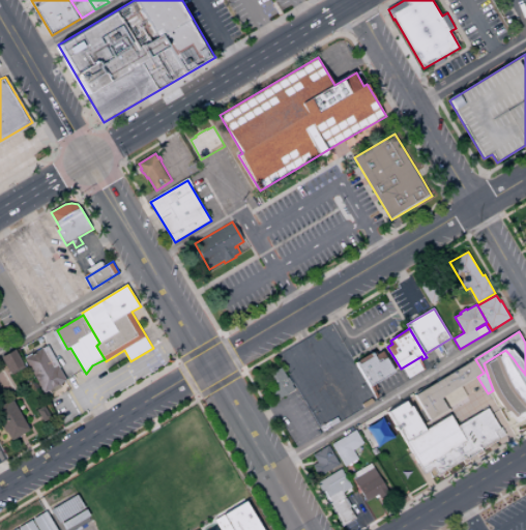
[(49,346),(68,380),(46,393),(26,358),(49,346)]
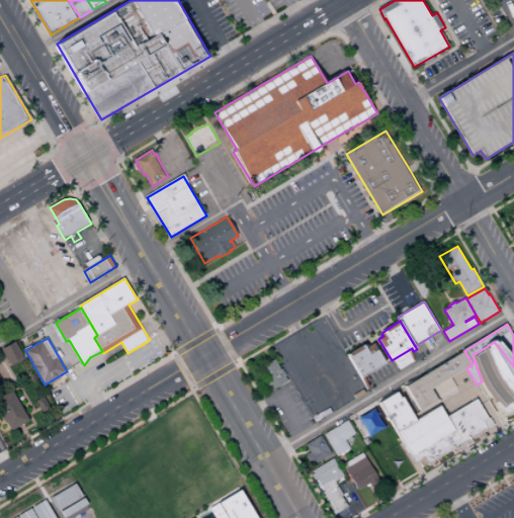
[(4,349),(17,341),(26,359),(13,366),(4,349)]
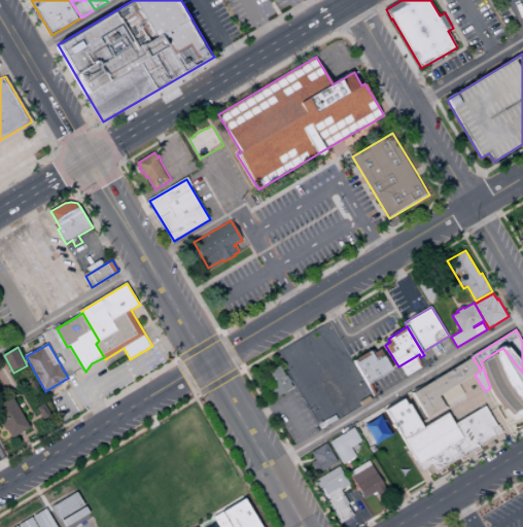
[(490,388),(494,393),(497,399),(502,406),(510,414),(516,420),(522,416),(522,373),(521,371),(515,363),(511,357),(504,350),(502,348),(481,361),(484,371),(489,385),(490,388)]
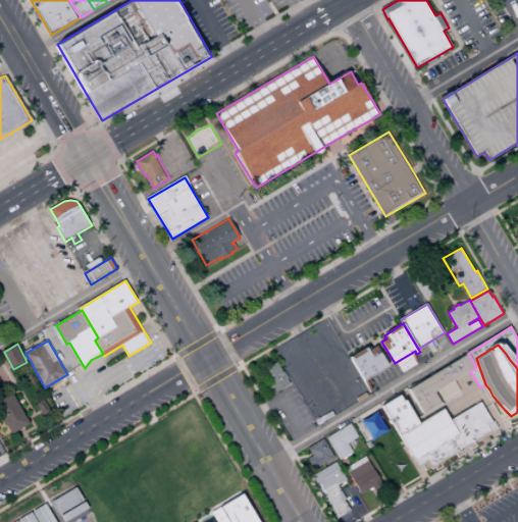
[(351,357),(368,347),(370,352),(378,347),(390,366),(365,381),(351,357)]
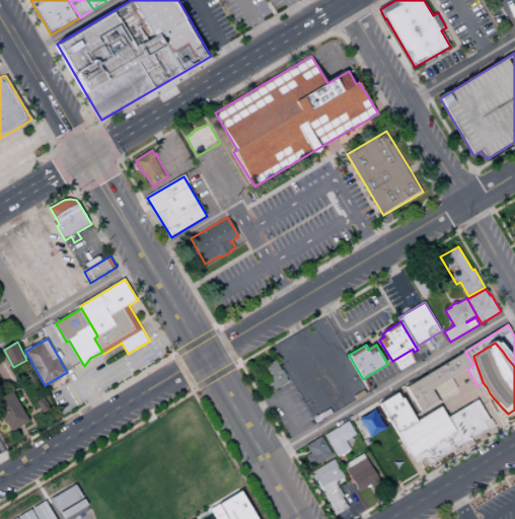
[(465,352),(473,365),(467,369),(451,378),(435,388),(434,389),(442,402),(416,419),(403,397),(401,399),(398,392),(465,352)]
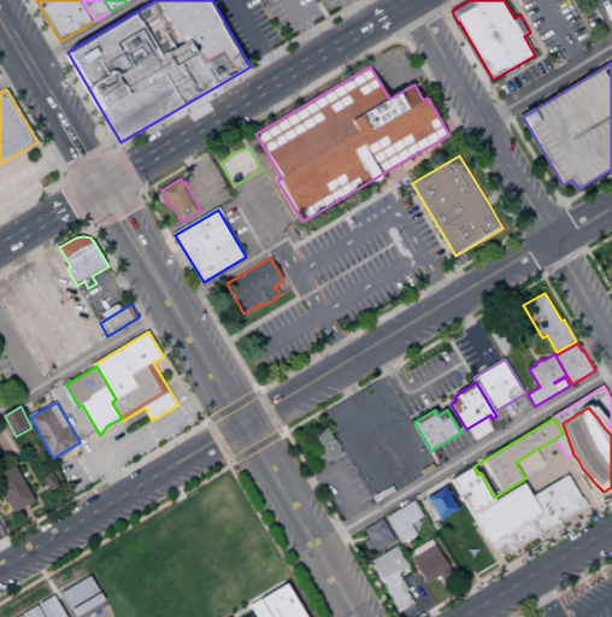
[(310,438),(328,428),(335,440),(336,439),(342,447),(340,448),(343,453),(325,464),(323,459),(321,460),(318,456),(319,454),(310,438)]
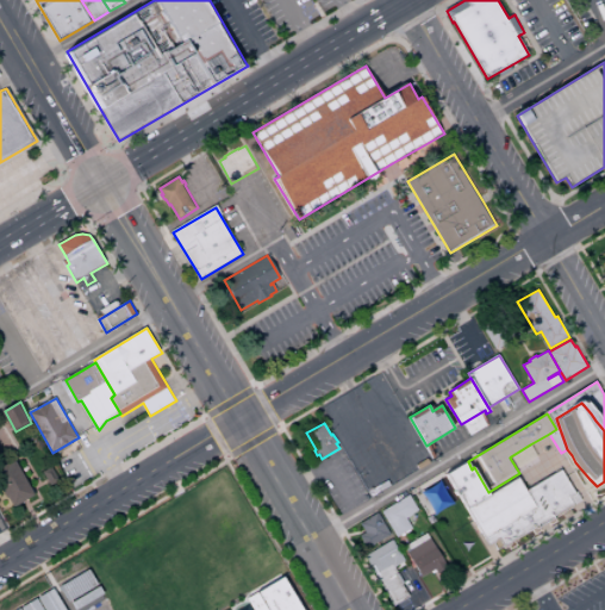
[(530,444),(538,456),(518,468),(511,456),(530,444)]
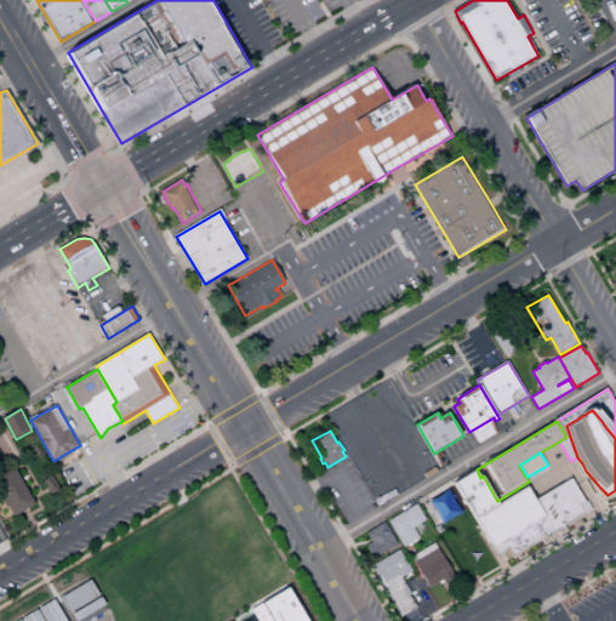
[(18,469),(39,505),(28,511),(17,517),(11,507),(10,507),(4,496),(5,496),(0,488),(0,477),(10,472),(11,473),(18,469)]
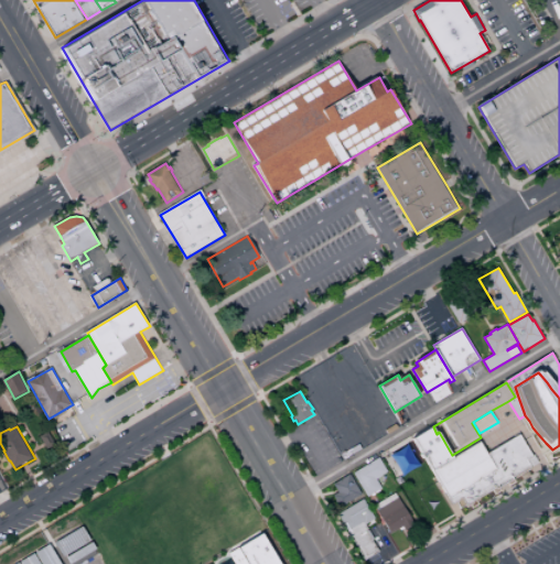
[(413,438),(433,426),(437,434),(439,432),(452,455),(455,459),(433,472),(413,438)]
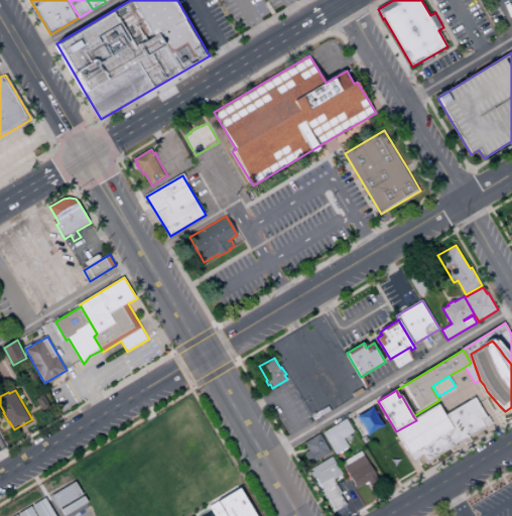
[(45,395),(52,406),(44,411),(42,406),(38,399),(45,395)]
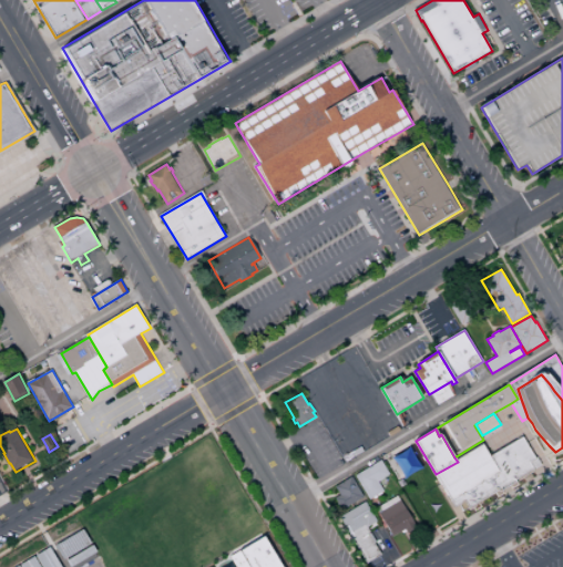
[(491,456),(524,436),(536,457),(538,459),(531,462),(535,470),(517,481),(518,482),(500,493),(499,491),(470,508),(466,502),(456,507),(452,503),(501,473),(491,456)]
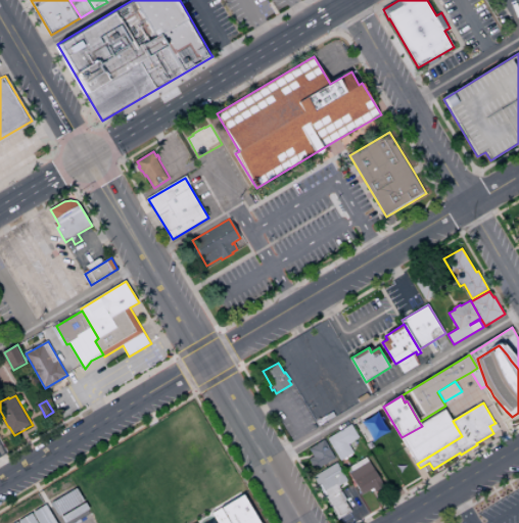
[(422,426),(446,411),(453,421),(462,436),(417,464),(402,437),(422,426)]
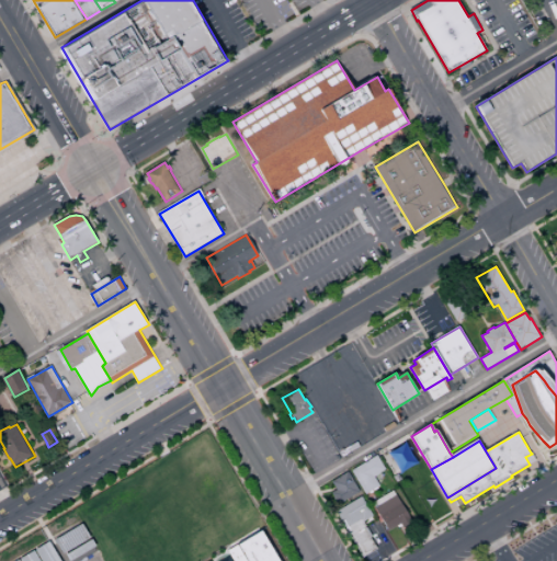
[(531,453),(532,451),(536,460),(530,465),(525,457),(532,454),(531,453)]
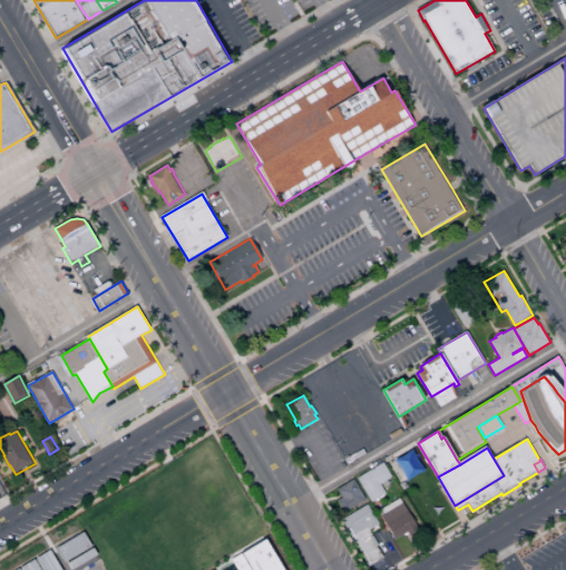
[(359,479),(384,462),(392,477),(381,483),(387,493),(373,502),(359,479)]
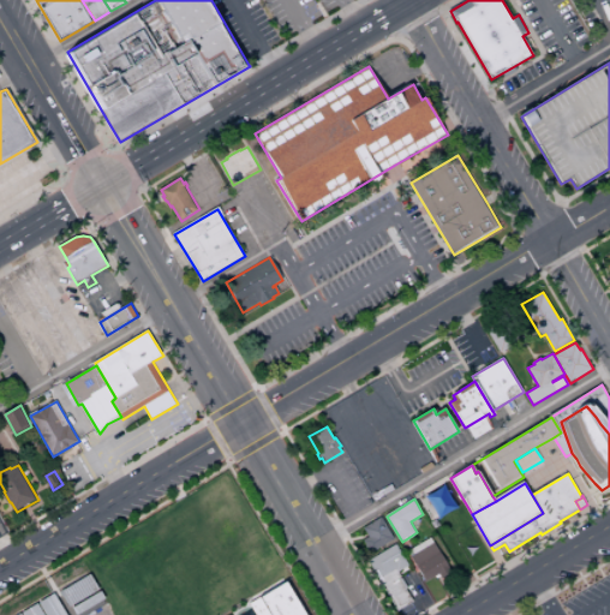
[(382,517),(395,539),(370,553),(358,531),(382,517)]
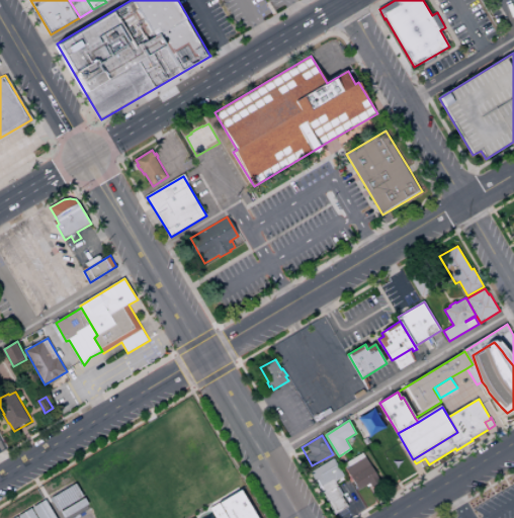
[(363,452),(381,482),(372,488),(369,484),(359,490),(344,464),(363,452)]
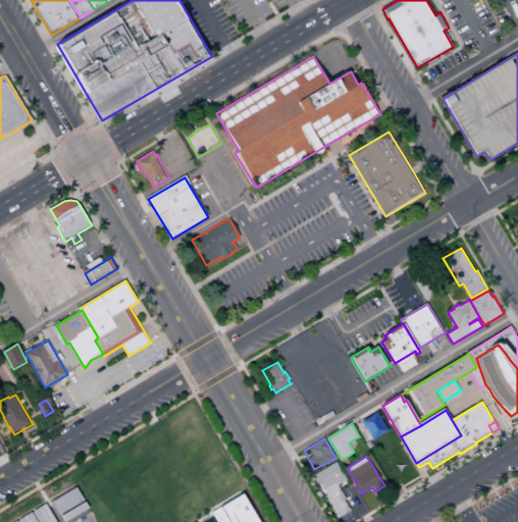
[(337,462),(348,480),(339,485),(342,489),(340,490),(352,511),(339,519),(312,476),(337,462)]
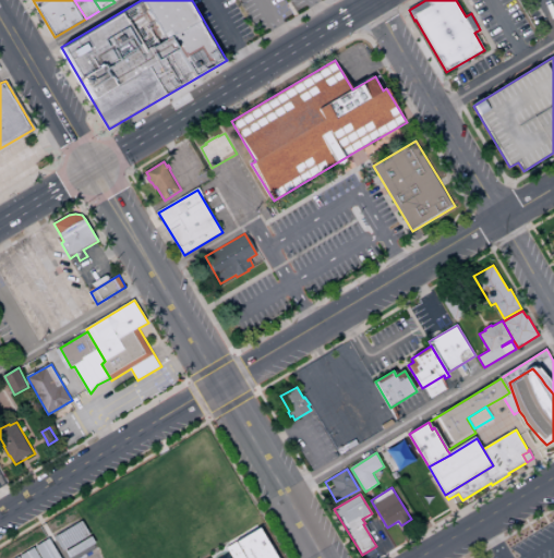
[(228,534),(255,518),(264,532),(237,548),(228,534)]
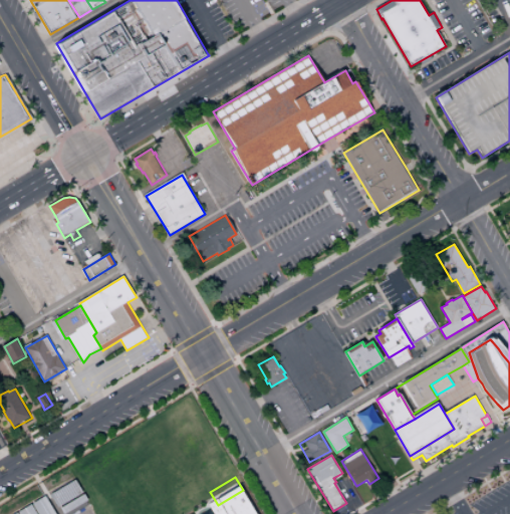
[(83,494),(76,481),(52,493),(62,513),(69,513),(88,504),(83,494)]
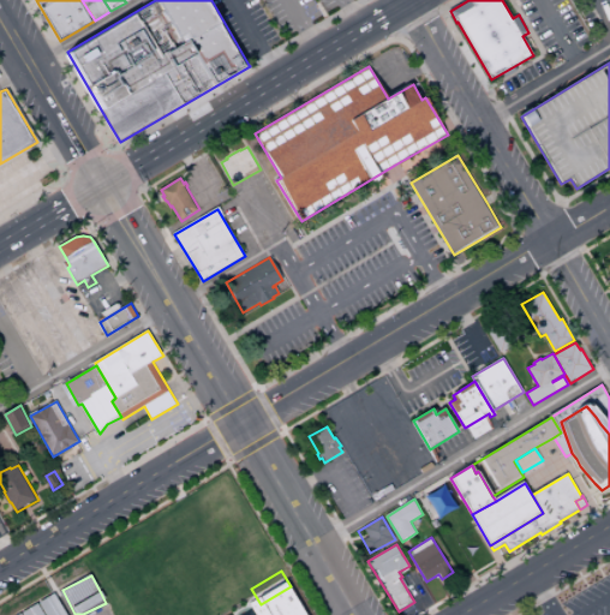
[(265,614),(261,605),(291,586),(300,603),(280,614),(265,614)]
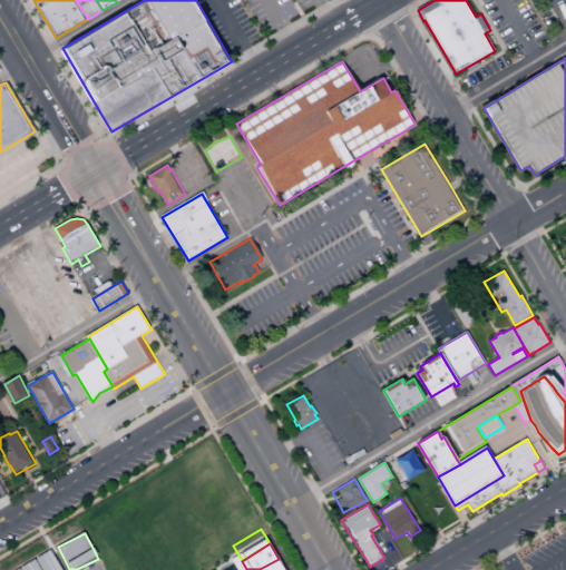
[(61,569),(51,550),(37,558),(42,569),(61,569)]
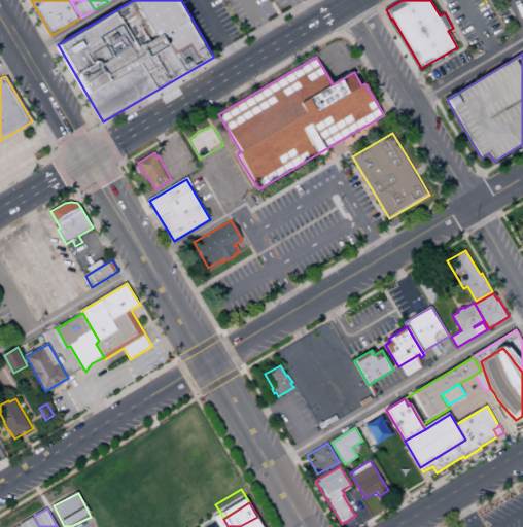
[(240,526),(257,517),(263,526),(240,526)]
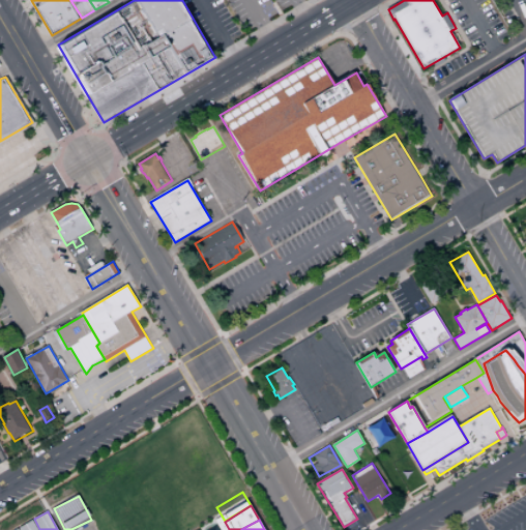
[(38,529),(35,521),(21,526),(22,529),(38,529)]
